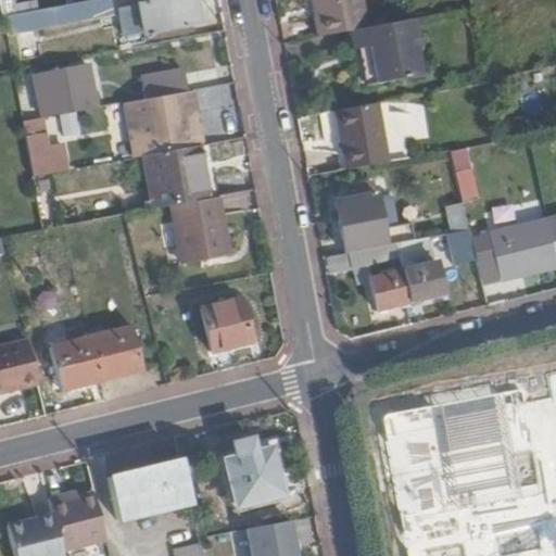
[(3,16),(7,34),(115,13),(113,0),(88,0),(54,7),(3,16)]
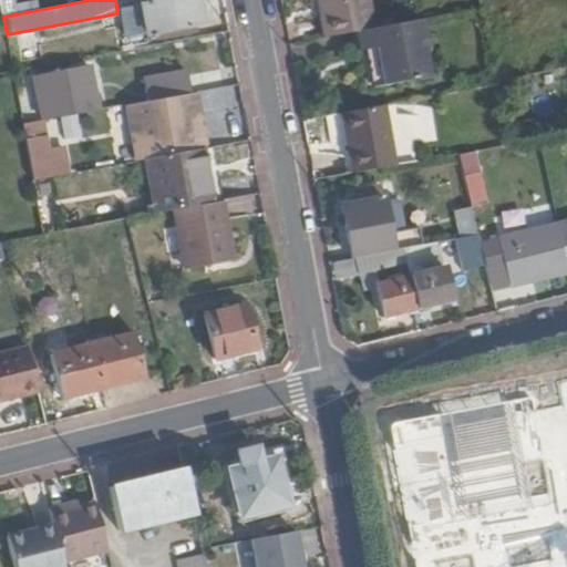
[(125,12),(130,37),(204,22),(199,0),(153,0),(144,2),(145,9),(125,12)]
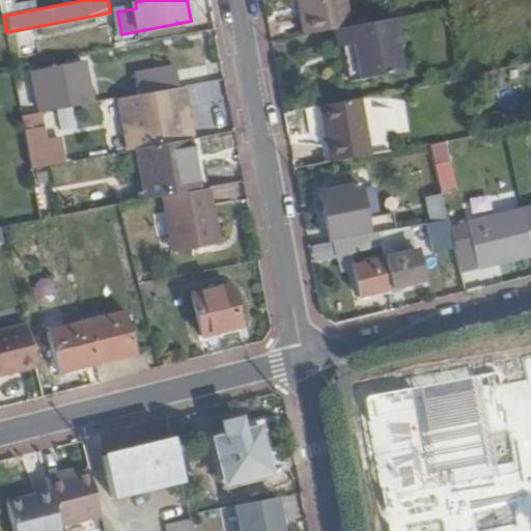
[(336,29),(357,25),(353,0),(302,0),(309,35),(336,29)]
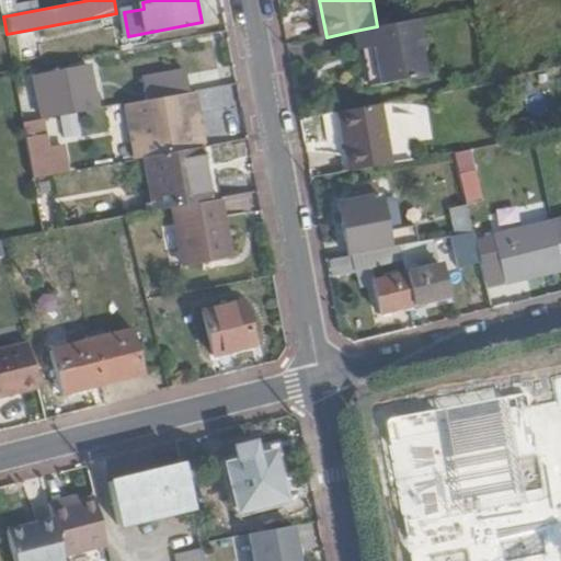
[(433,79),(422,18),(377,26),(355,31),(359,55),(377,50),(385,89),(433,79)]
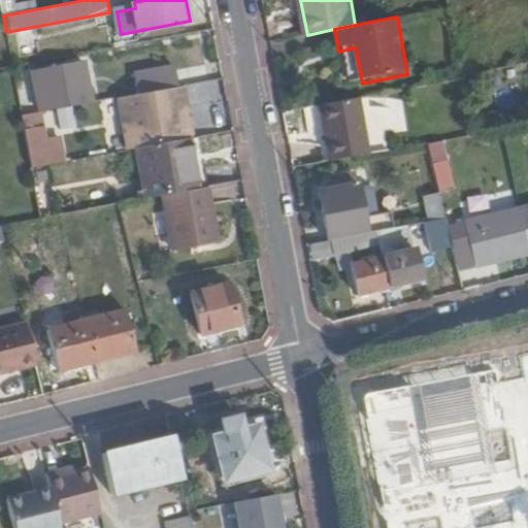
[(30,29),(15,34),(23,53),(37,46),(30,29)]
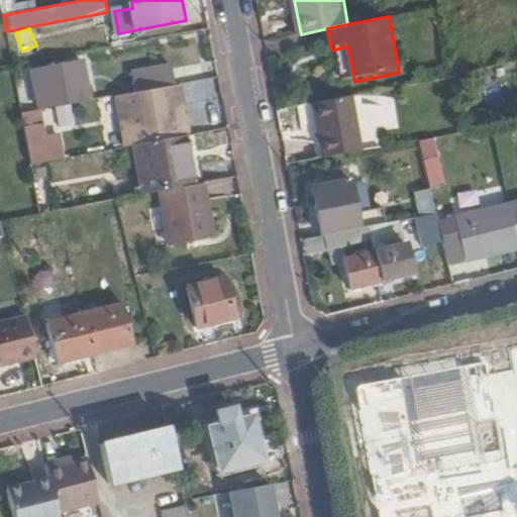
[(337,85),(354,82),(347,46),(331,50),(337,85)]
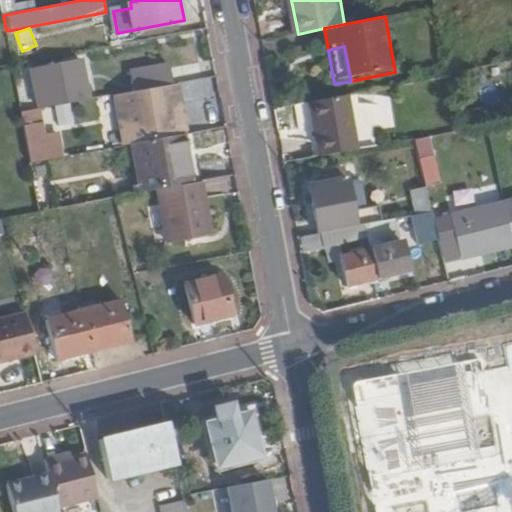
[(40,109),(90,99),(82,59),(33,69),(40,109)]
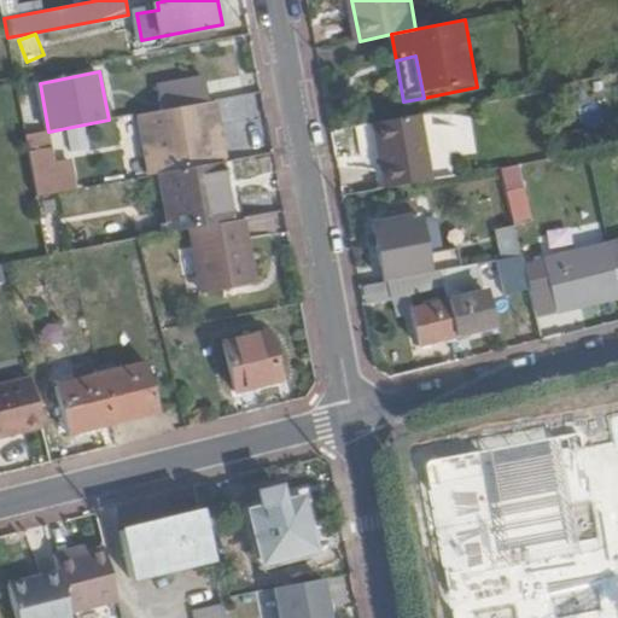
[(162,110),(210,100),(205,76),(158,86),(162,110)]
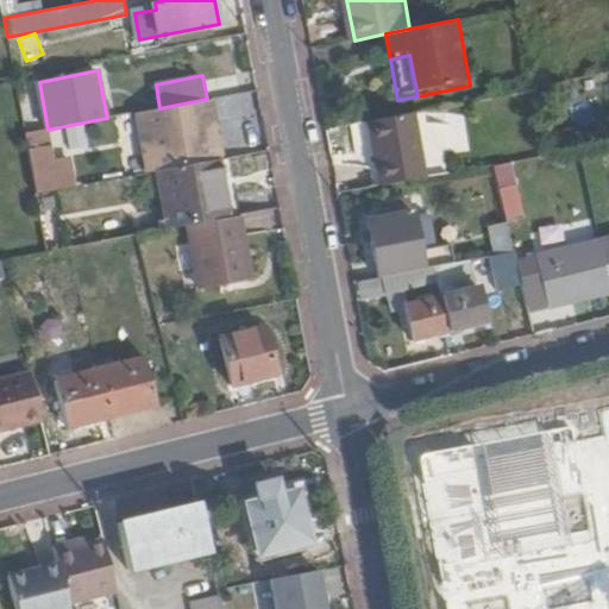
[(218,118),(213,98),(207,99),(159,108),(146,111),(155,149),(149,157),(151,170),(158,169),(217,158),(208,119),(218,118)]
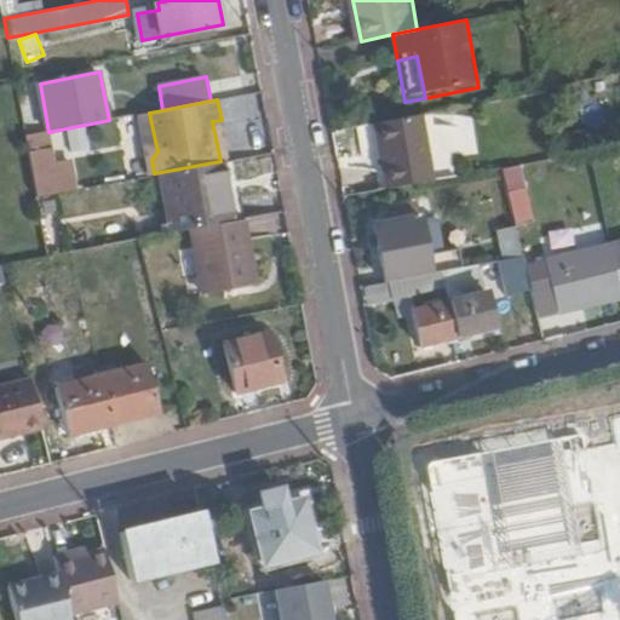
[(431,179),(419,114),(373,124),(385,188),(431,179)]
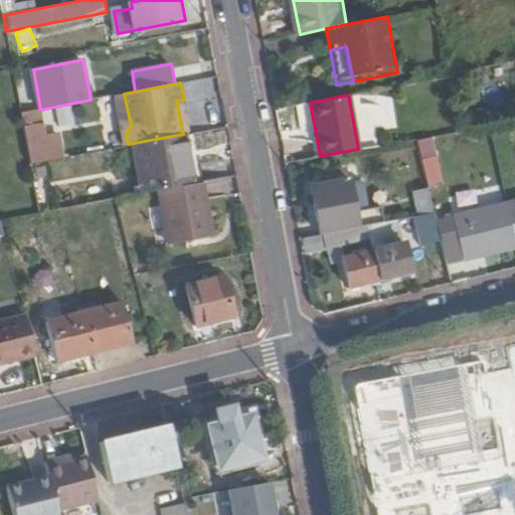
[(114,96),(100,99),(103,117),(117,114),(114,96)]
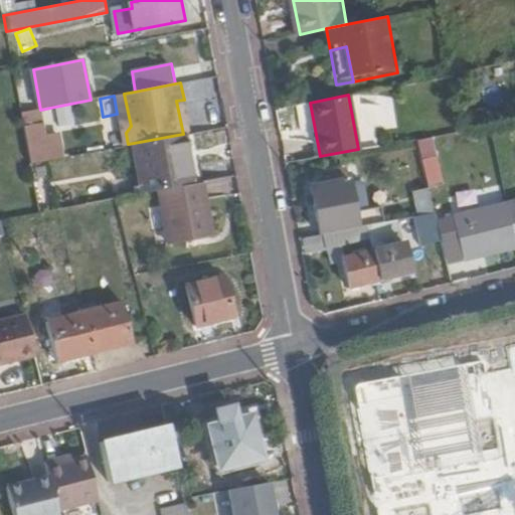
[(190,132),(184,100),(176,101),(183,134),(184,134),(190,132)]
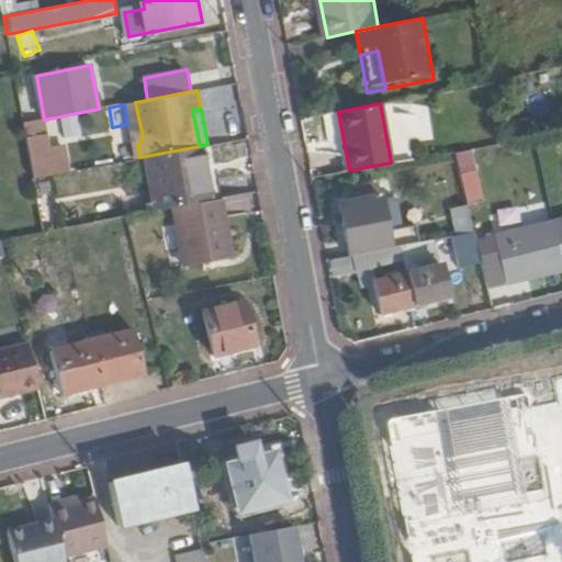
[(33,177),(70,170),(65,143),(49,146),(47,135),(26,139),(30,157),(33,177)]
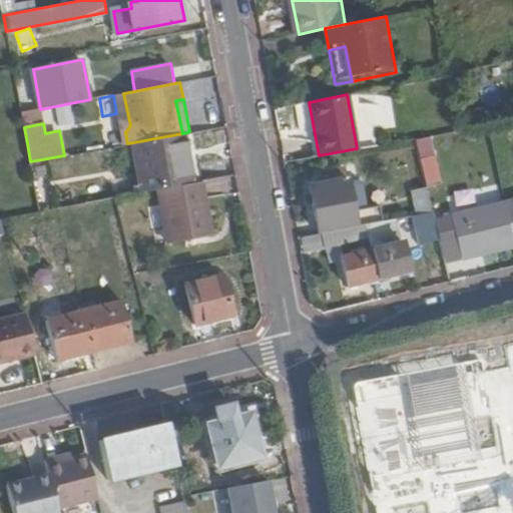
[(27,143),(24,127),(6,130),(9,146),(27,143)]
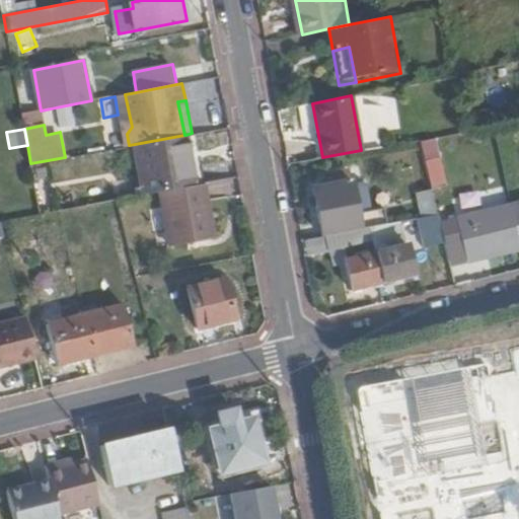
[(195,183),(186,135),(184,135),(135,144),(144,193),(160,190),(195,183)]
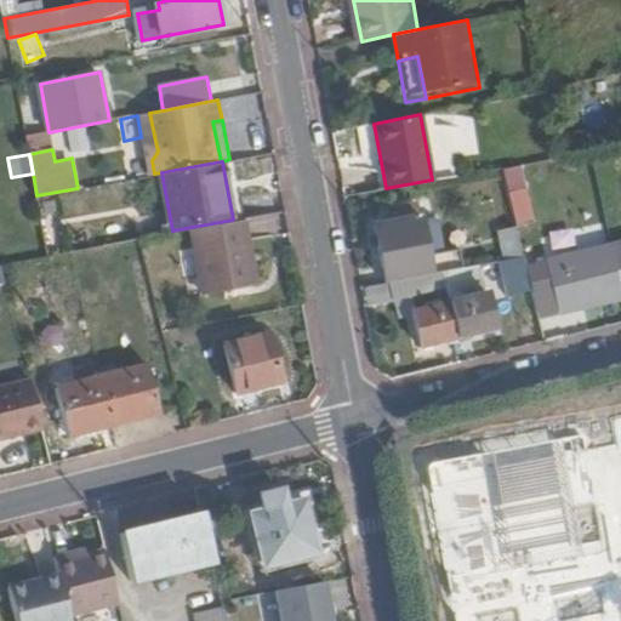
[(533,211),(523,163),(502,166),(514,215),(533,211)]
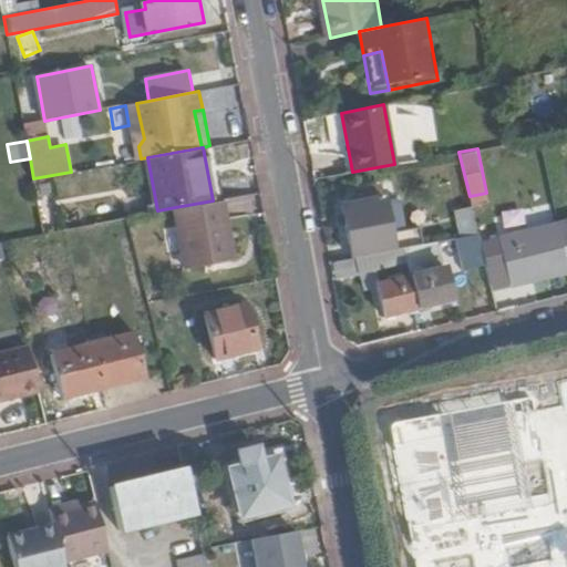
[(364,188),(367,199),(385,196),(383,185),(364,188)]
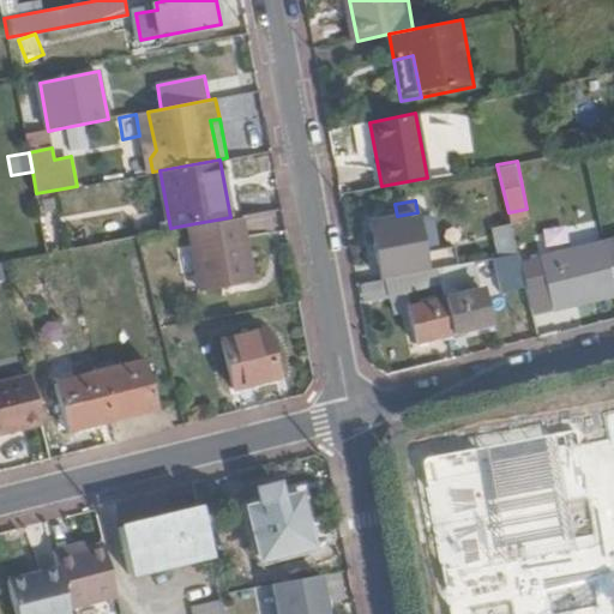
[(375,242),(378,260),(425,251),(417,212),(397,216),(371,221),(373,232),(367,233),(369,244),(375,242)]
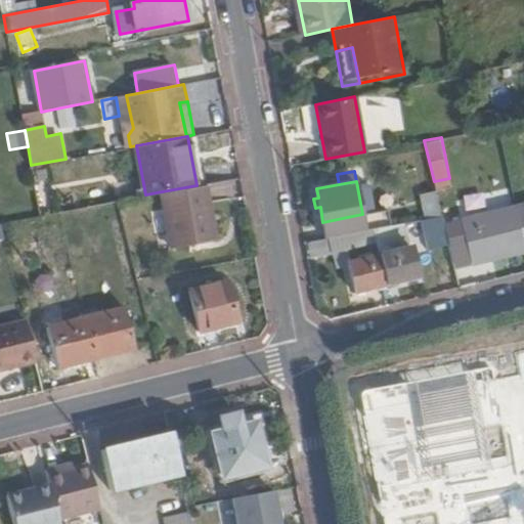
[(205,183),(197,185),(162,191),(172,247),(215,238),(205,183)]
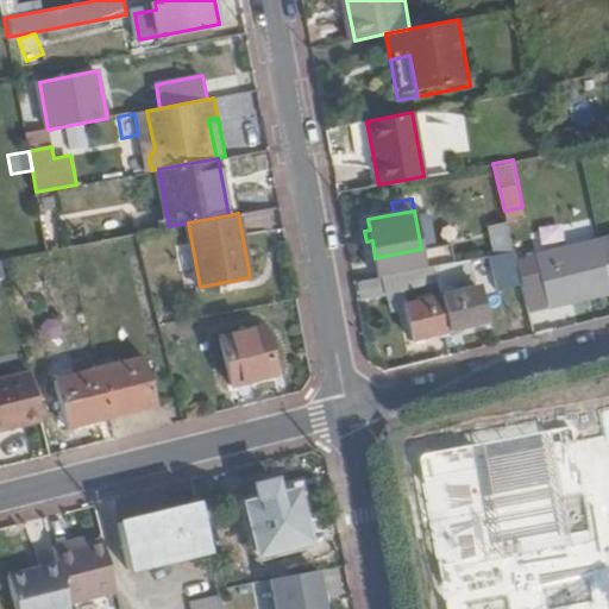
[(514,250),(509,230),(495,232),(500,253),(514,250)]
